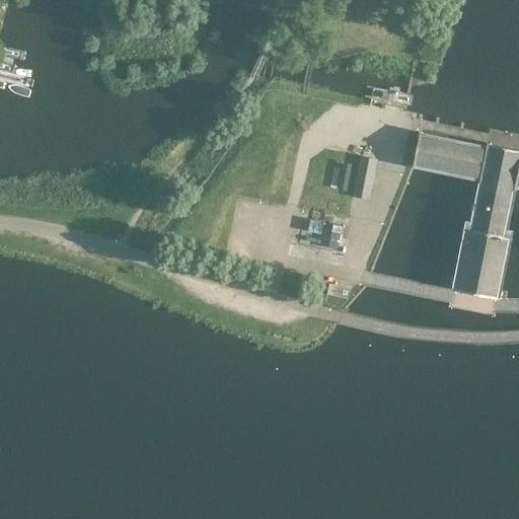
[(465,221),(451,288),(499,298),(511,231),(506,229),(515,188),(518,189),(518,150),(487,144),(487,146),(420,132),(413,167),(478,180),(470,222),(465,221)]
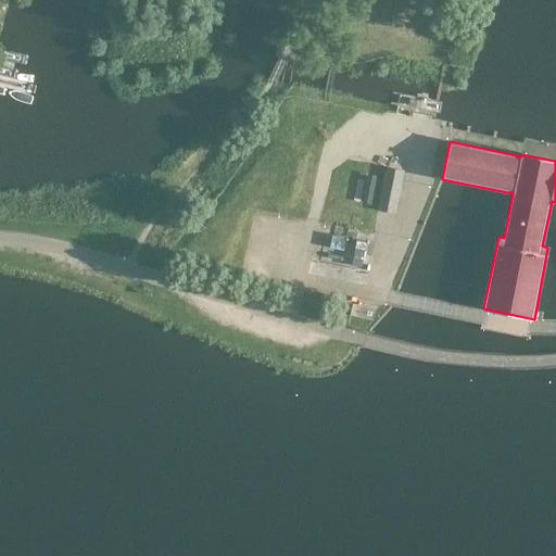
[(395,213),(403,171),(387,168),(378,210),(395,213)]
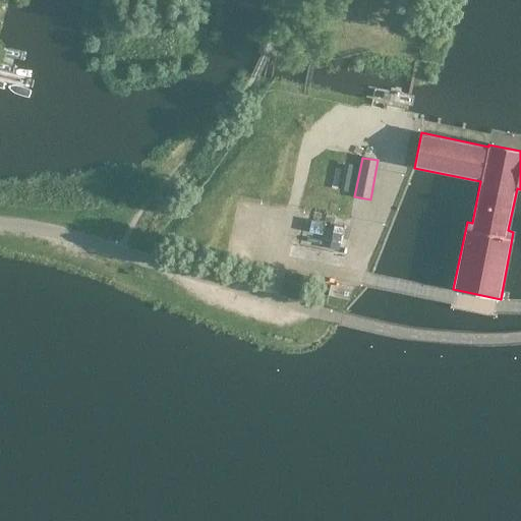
[(359,162),(350,161),(346,189),(355,191),(359,162)]
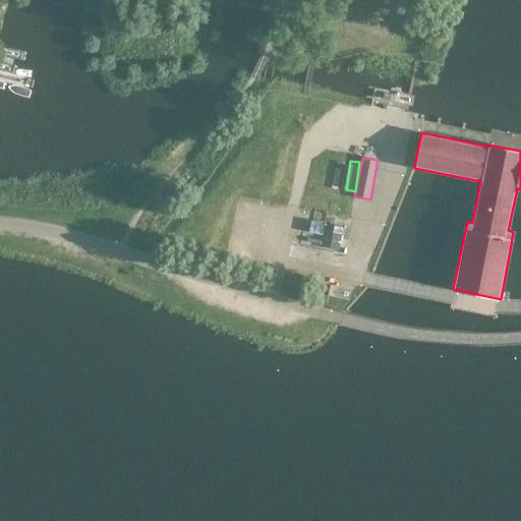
[(351,289),(331,285),(329,295),(349,299),(351,289)]
